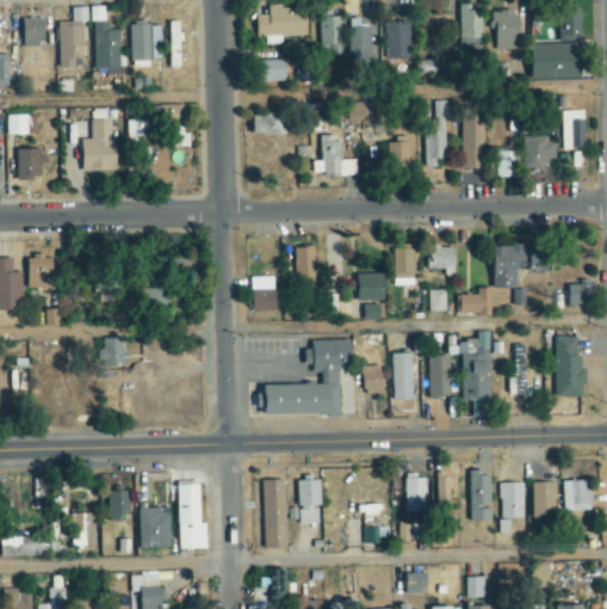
[(472,4),(462,4),(463,45),(484,44),(483,8),(472,10),(472,4)]
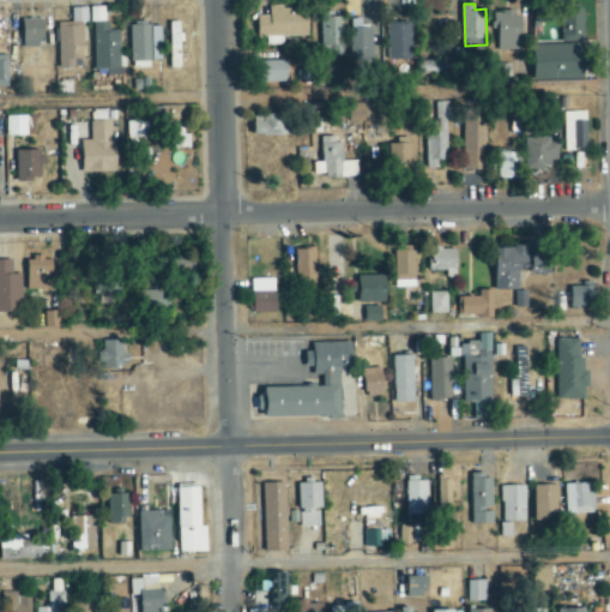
[(110,5),(96,6),(96,69),(109,69),(109,73),(124,73),(122,30),(110,30),(110,5)]
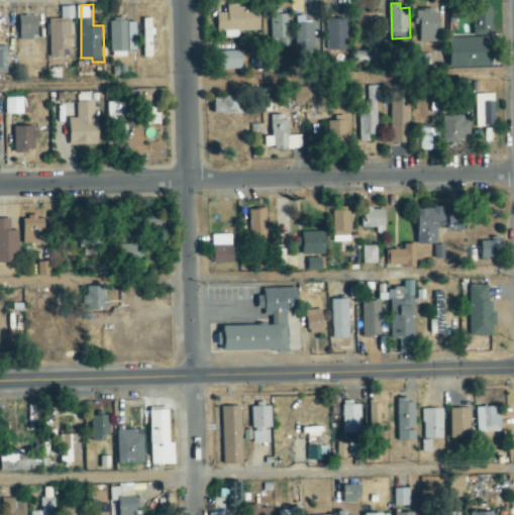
[(50,18),(52,57),(73,56),(72,19),(77,19),(76,5),(63,5),(63,18),(50,18)]
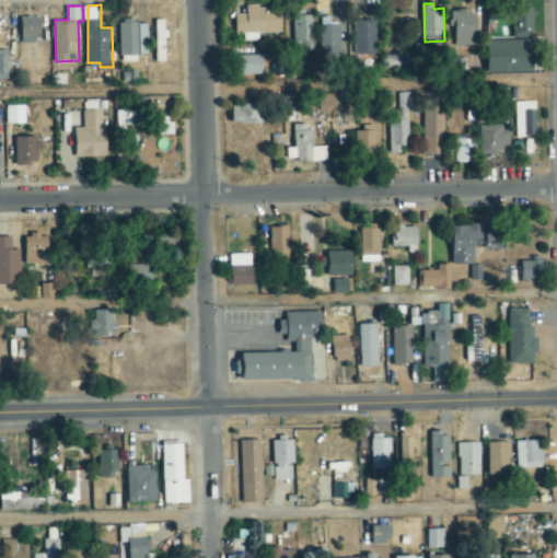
[(236,13),(236,32),(245,32),(245,41),(260,39),(260,32),(283,32),(283,6),(247,7),(247,13),(236,13)]
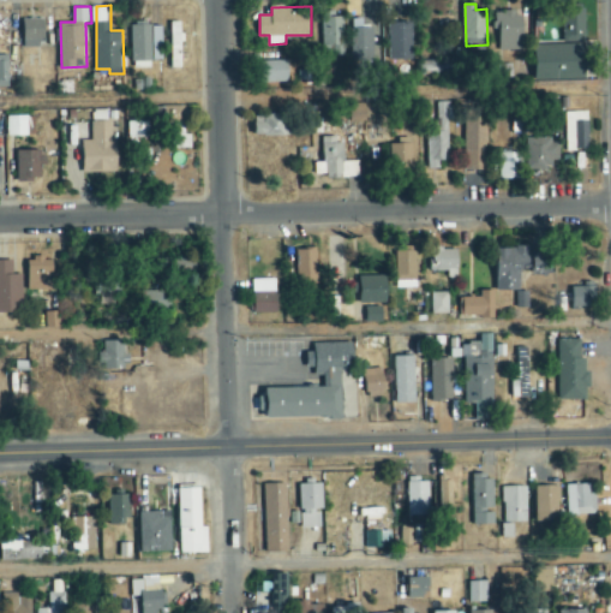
[(538,78),(588,78),(587,6),(565,6),(565,43),(537,43),(538,78)]
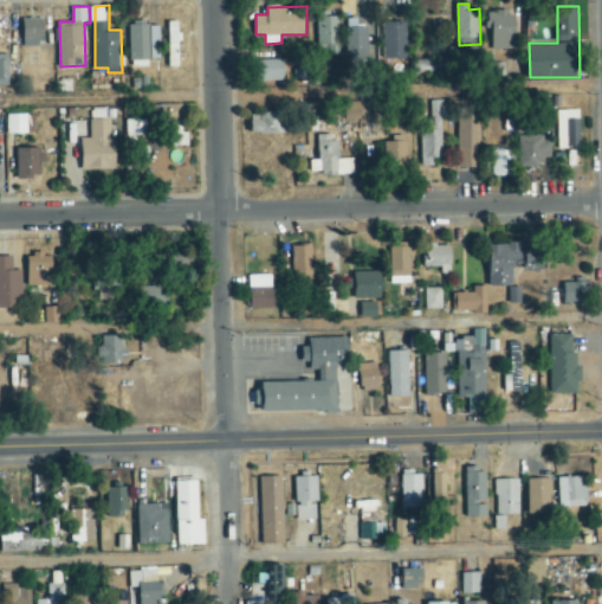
[(494,49),(516,49),(517,11),(489,10),(487,27),(496,29),(494,49)]
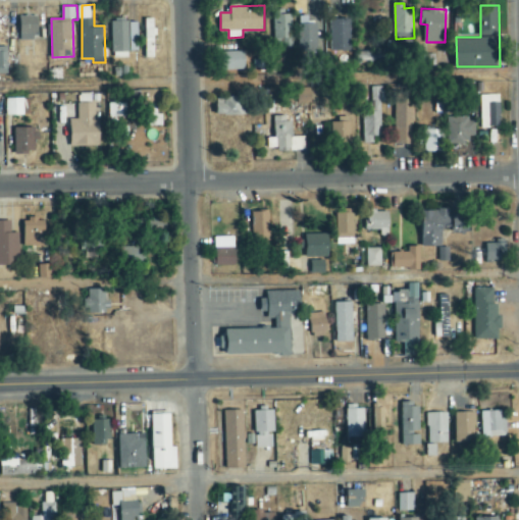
[(295,46),(294,10),(274,10),(274,43),(283,43),(283,46),(295,46)]
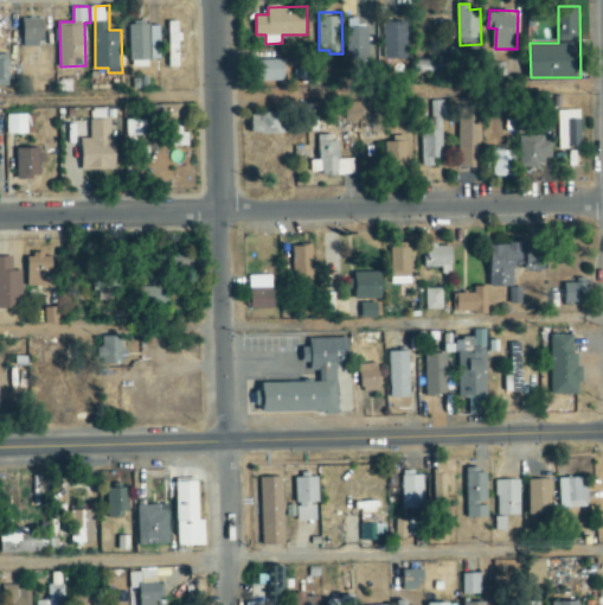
[(45,44),(46,17),(25,17),(24,44),(45,44)]
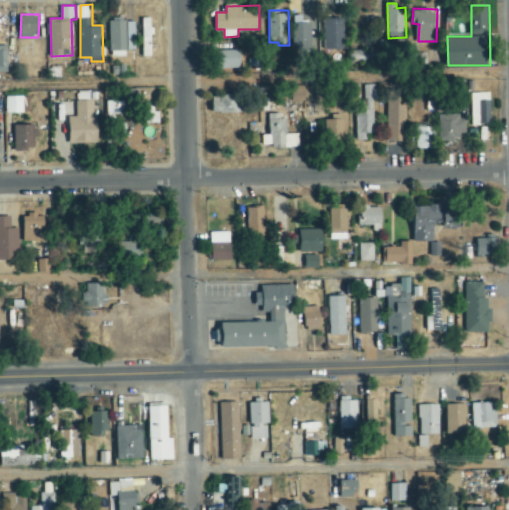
[(314,49),(313,21),(303,21),(303,15),(295,15),(296,50),(314,49)]
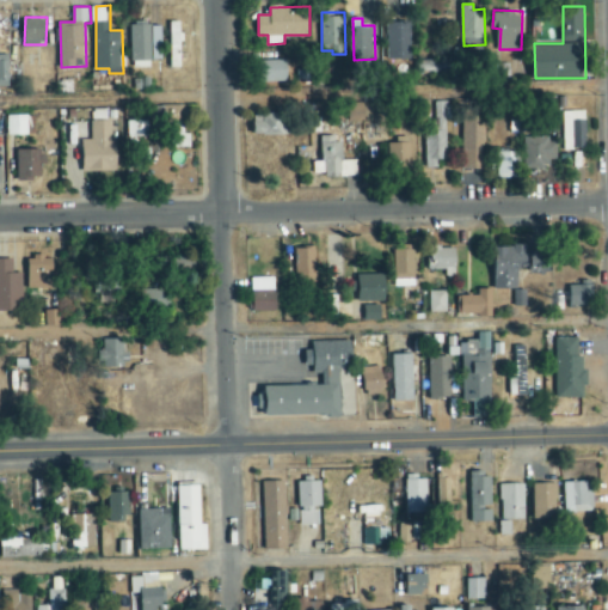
[(184,66),(183,20),(171,20),(172,67),(184,66)]
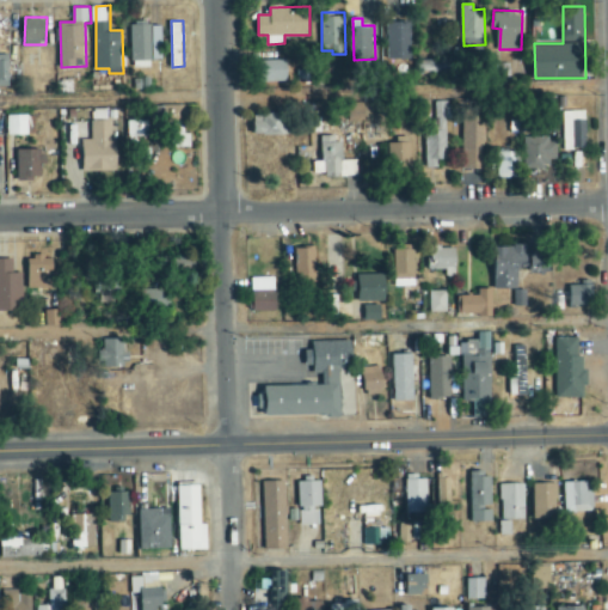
[(412,20),(388,20),(390,60),(412,59),(412,20)]
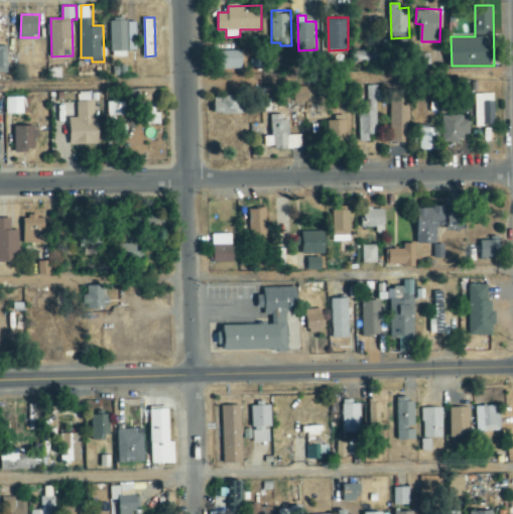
[(112,20),(113,56),(129,55),(128,49),(139,49),(138,20),(112,20)]
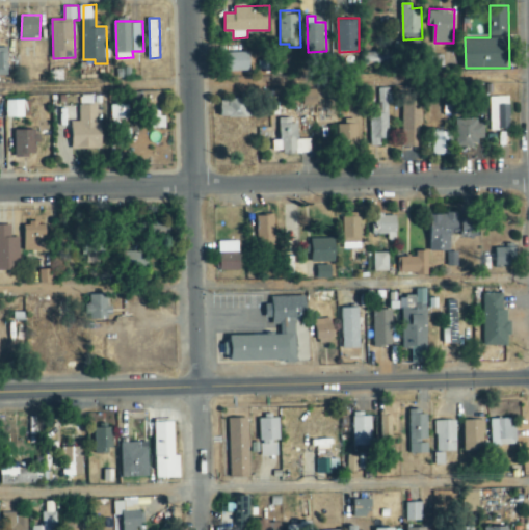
[(0,48),(0,74),(10,74),(9,48),(0,48)]
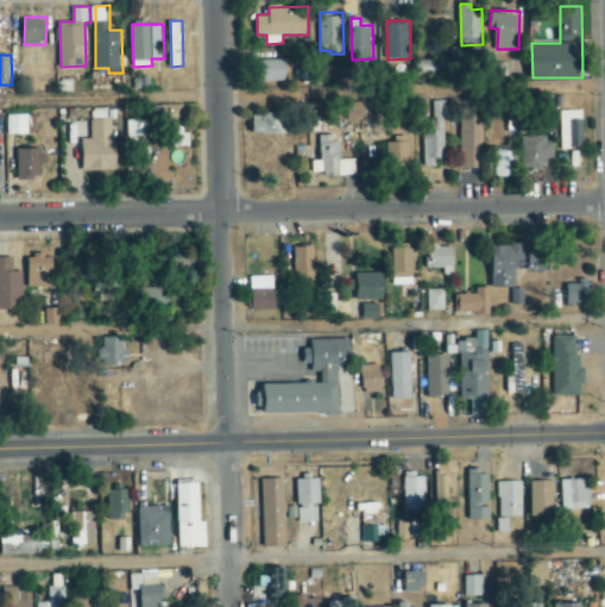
[(288,58),(263,58),(263,81),(288,81),(288,58)]
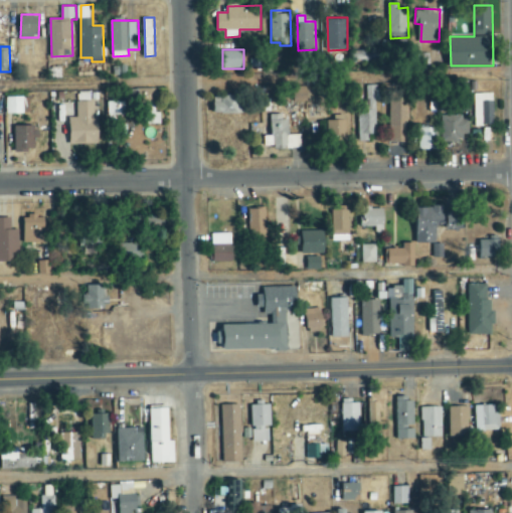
[(295,101),(308,101),(309,86),(296,86),(295,101)]
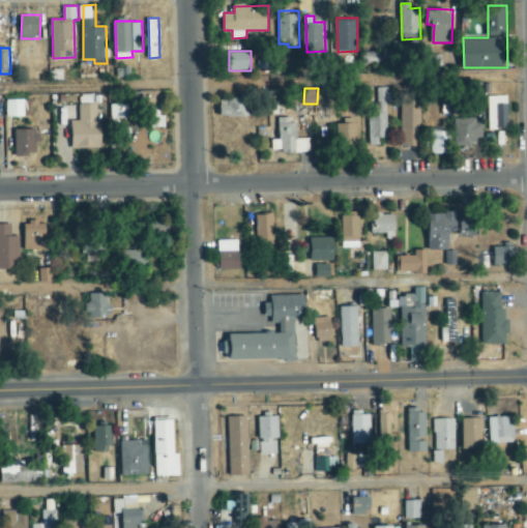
[(160,90),(140,90),(140,116),(147,115),(147,127),(167,126),(167,115),(160,115),(160,90)]
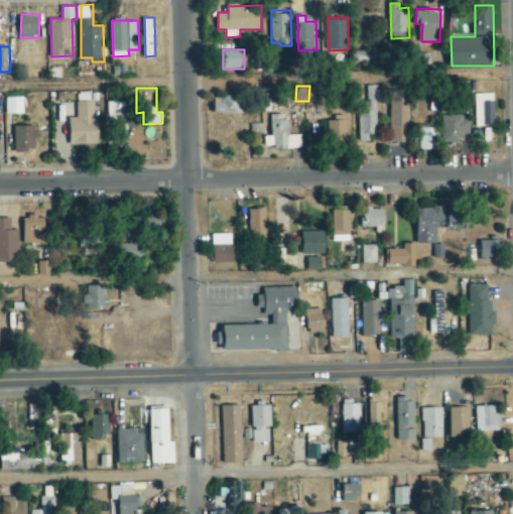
[(247,113),(247,92),(215,93),(216,114),(247,113)]
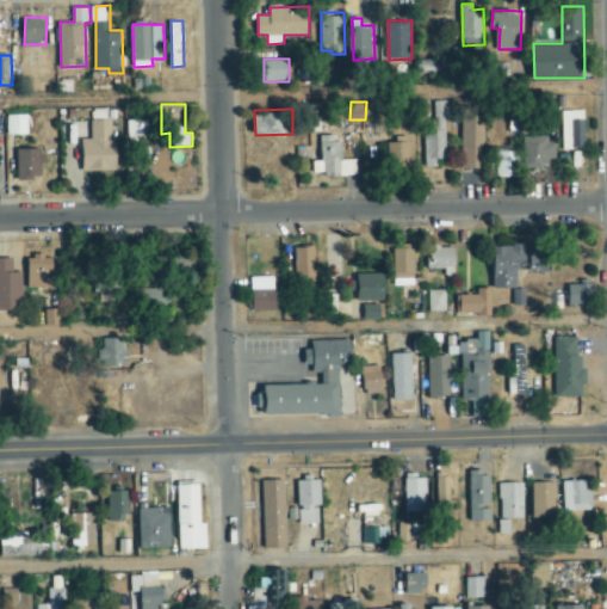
[(563,110),(564,148),(587,147),(586,110),(563,110)]
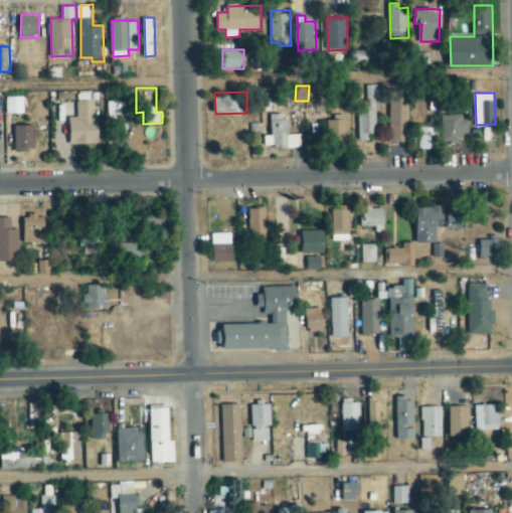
[(25,113),(25,96),(7,96),(8,113),(25,113)]
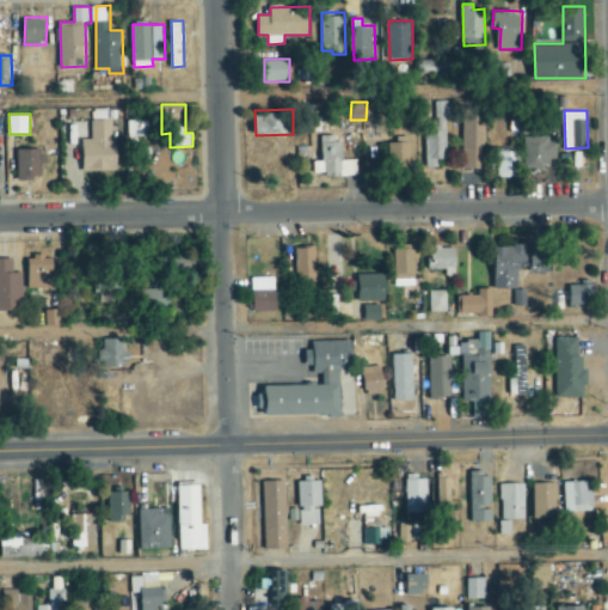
[(118,171),(118,139),(112,139),(114,120),(92,119),(92,139),(84,139),(84,170),(118,171)]
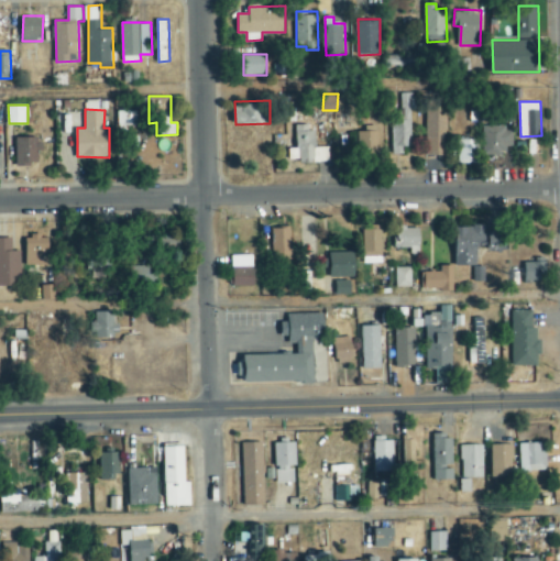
[(412,119),(392,119),(393,153),(404,153),(404,146),(413,145),(412,119)]
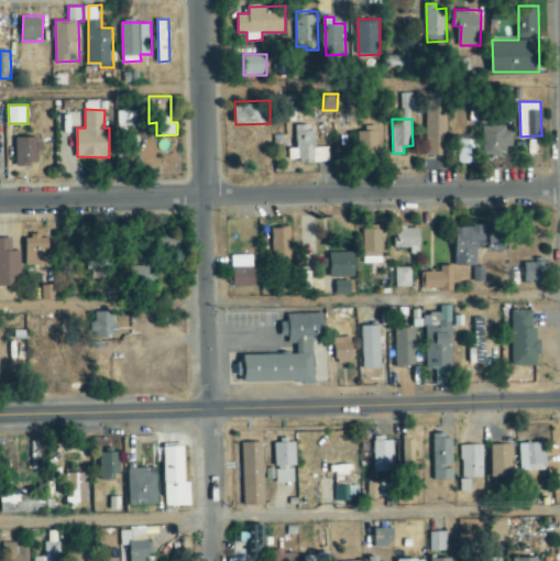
[(297,147),(291,147),(291,161),(330,160),(330,146),(317,146),(317,125),(297,125),(297,147)]
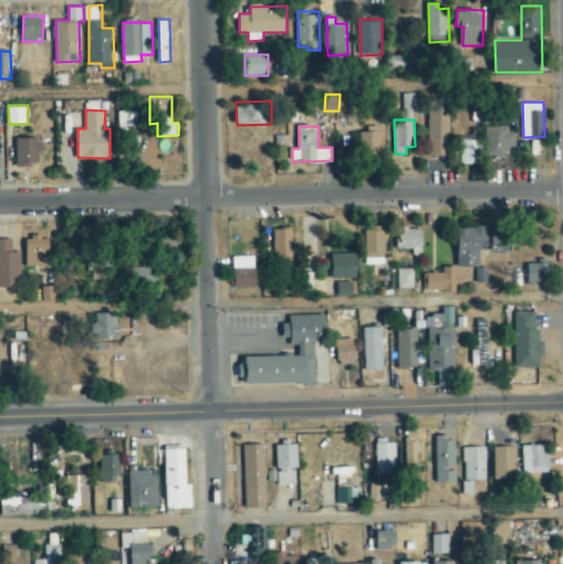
[(517,127),(489,127),(489,149),(517,149),(517,127)]
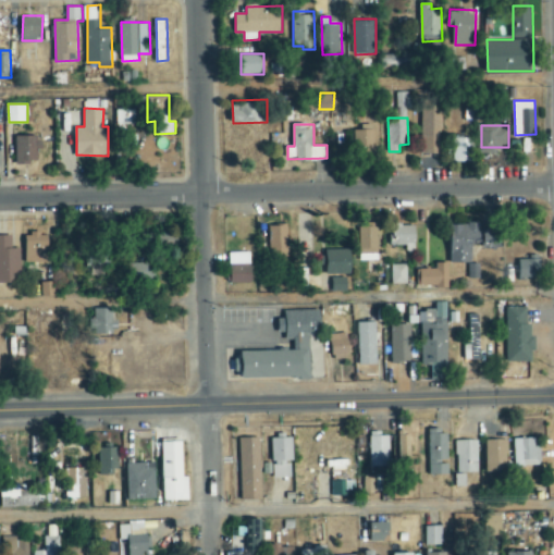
[(374,128),(355,128),(355,145),(364,145),(364,155),(374,155),(374,128)]
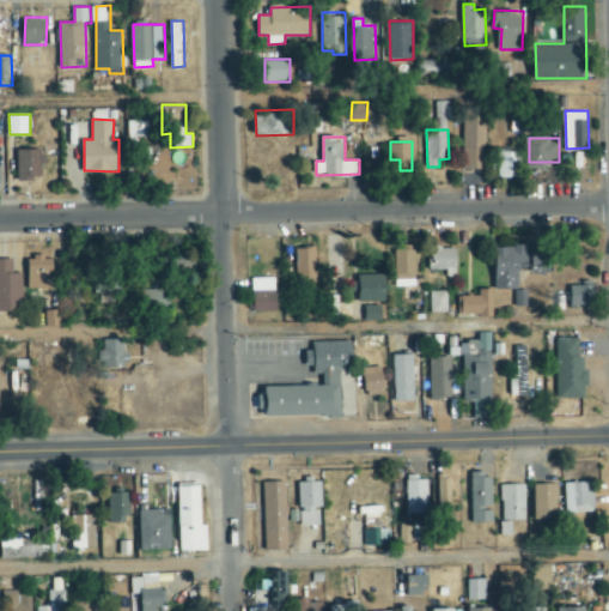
[(44,149),(19,149),(19,179),(46,179),(44,149)]
